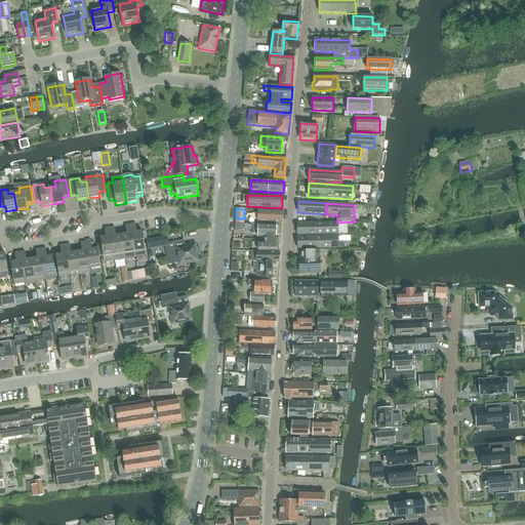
[(281,223),(282,210),(257,209),(257,221),(281,223)]
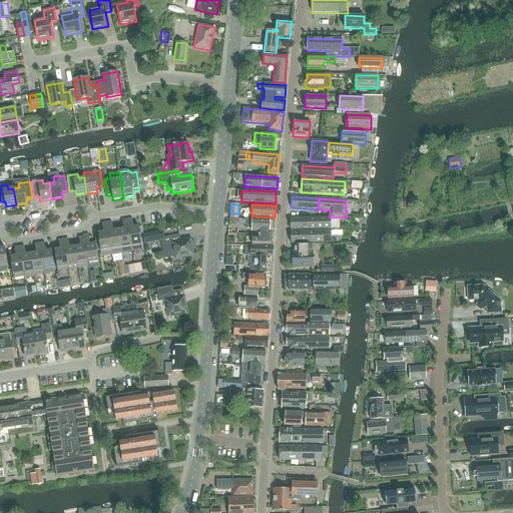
[(330,217),(291,218),(291,229),(331,228),(331,217),(330,217)]
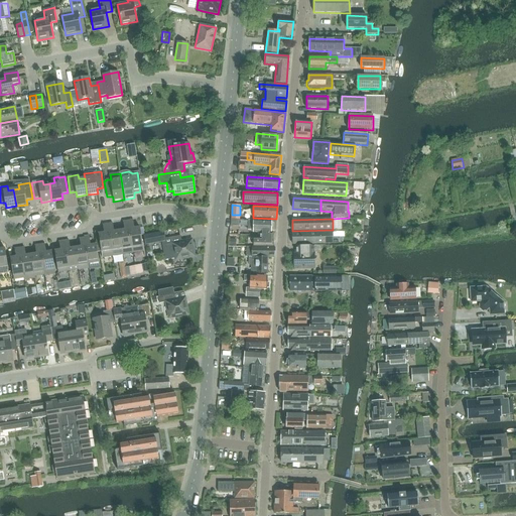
[(271,221),(248,220),(247,230),(253,230),(253,233),(271,233),(271,229),(273,228),(273,224),(271,222),(271,221)]
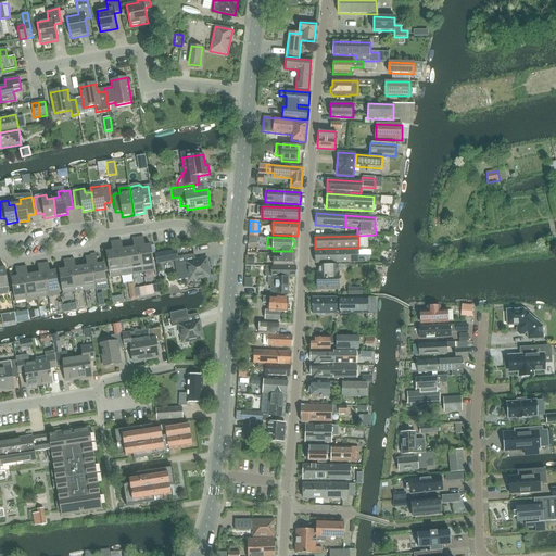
[(133,276),(143,274),(138,238),(133,239),(134,248),(128,249),(133,276)]
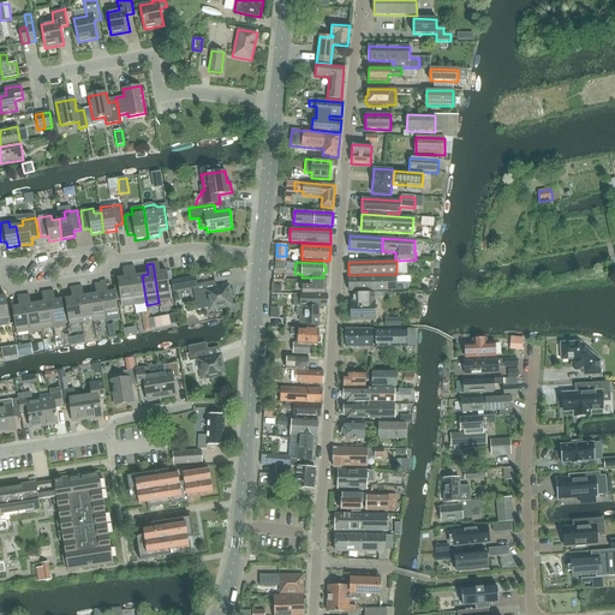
[(159,263),(153,263),(159,303),(171,302),(167,272),(160,273),(159,263)]
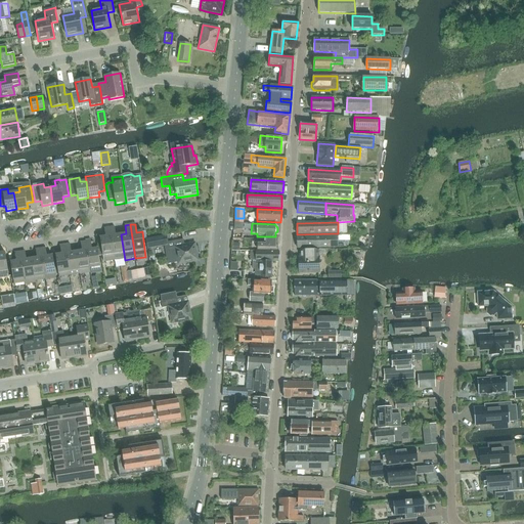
[(125,260),(121,234),(116,235),(114,227),(110,228),(115,261),(125,260)]
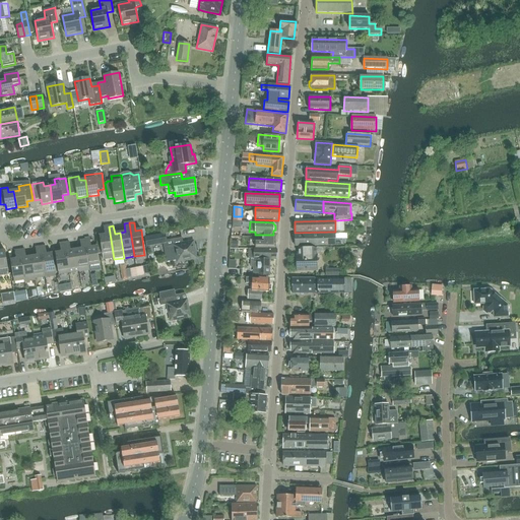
[(103,261),(114,259),(109,226),(104,226),(105,235),(99,236),(103,261)]
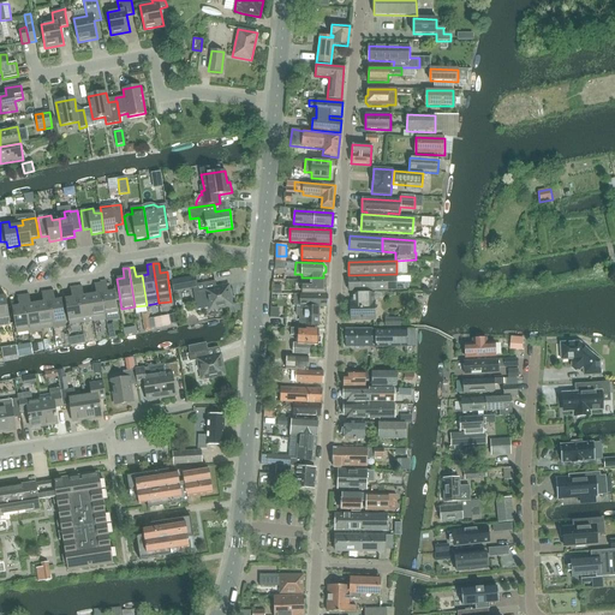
[(396,290),(396,276),(348,278),(348,291),(396,290)]
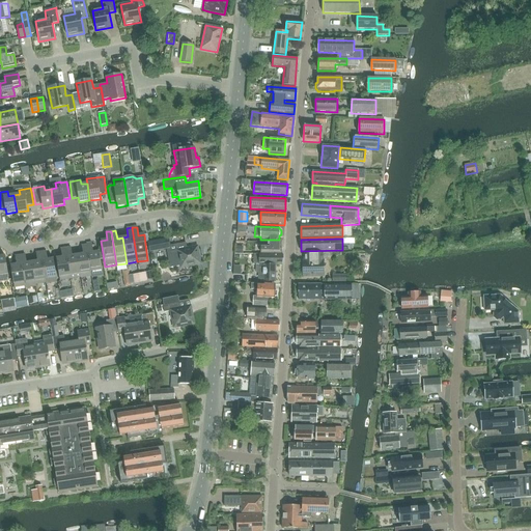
[(149,252),(155,251),(165,249),(169,248),(167,240),(148,244),(149,252)]
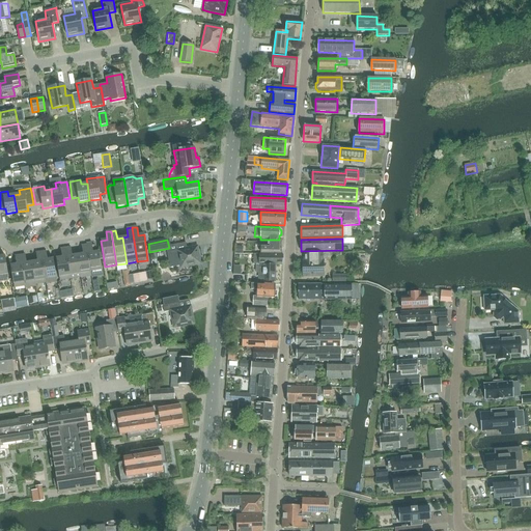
[(281,240),(279,240),(268,240),(268,245),(261,245),(261,253),(281,253),(281,240)]
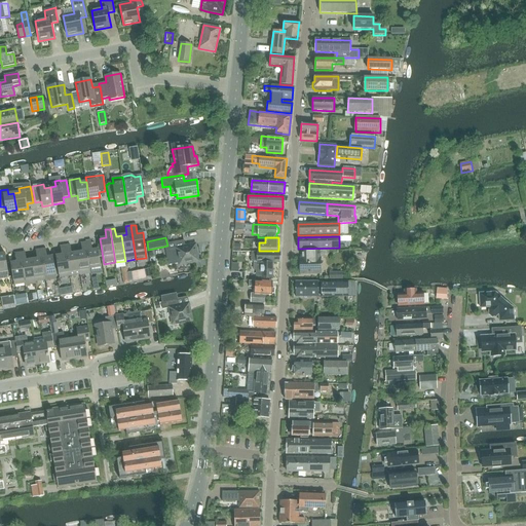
[(185,247),(184,240),(168,243),(170,251),(166,251),(170,265),(179,263),(179,265),(198,262),(195,245),(185,247)]
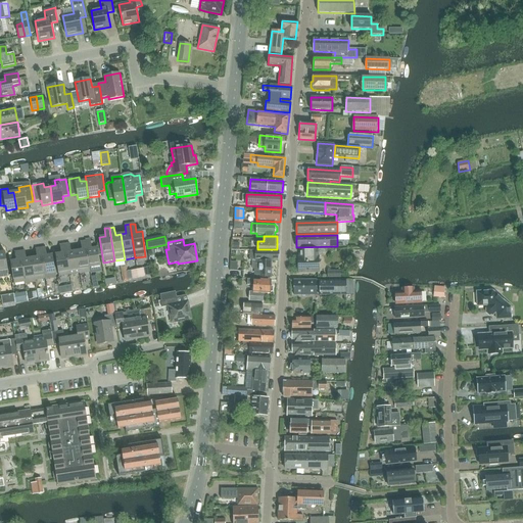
[(90,273),(89,268),(85,241),(81,242),(82,250),(77,251),(80,275),(90,273)]
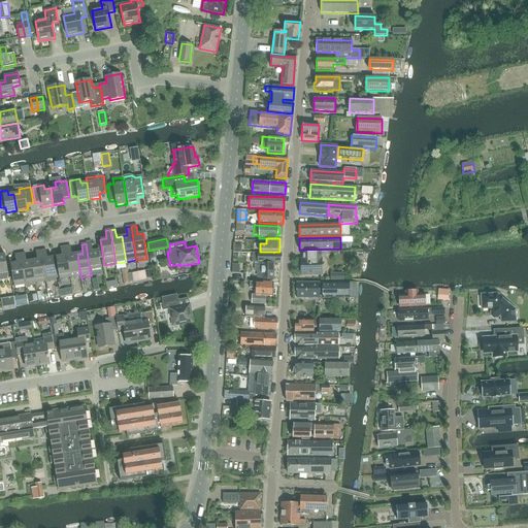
[(86,243),(90,270),(91,275),(102,274),(98,251),(93,252),(91,243),(86,243)]
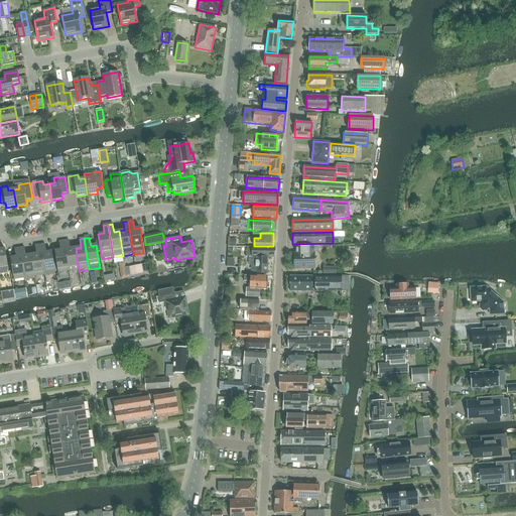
[(58,274),(69,272),(63,241),(58,242),(60,250),(54,251),(58,274)]
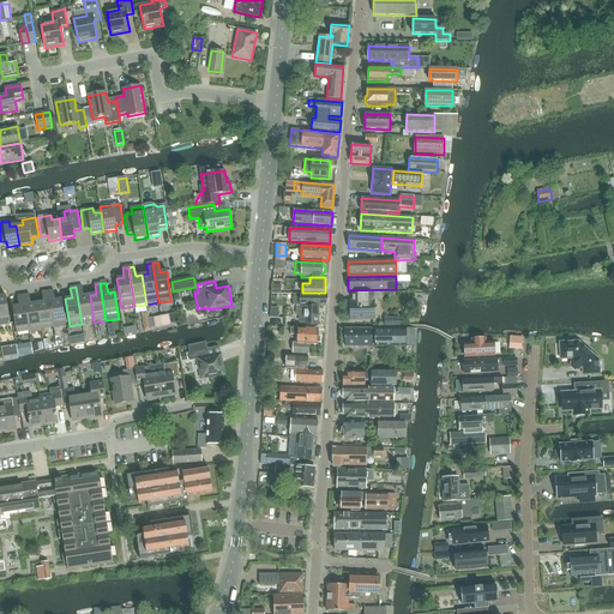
[(94,323),(90,295),(83,296),(82,287),(76,287),(82,324),(94,323)]
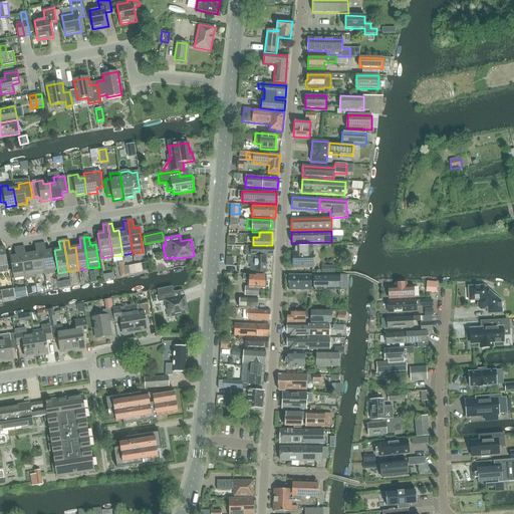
[(39,244),(44,275),(55,274),(51,251),(46,251),(44,243),(39,244)]
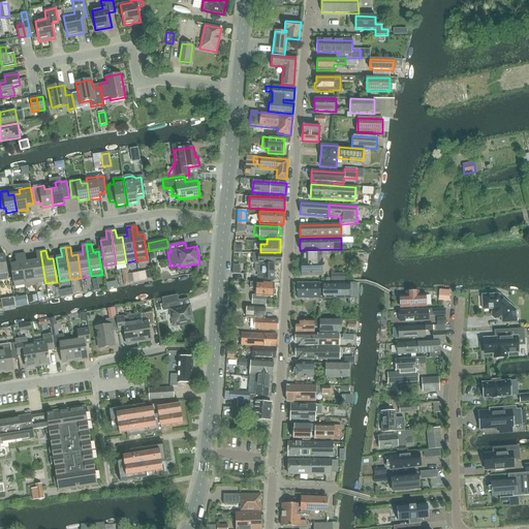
[(35,284),(45,283),(40,251),(36,252),(37,260),(32,261),(35,284)]
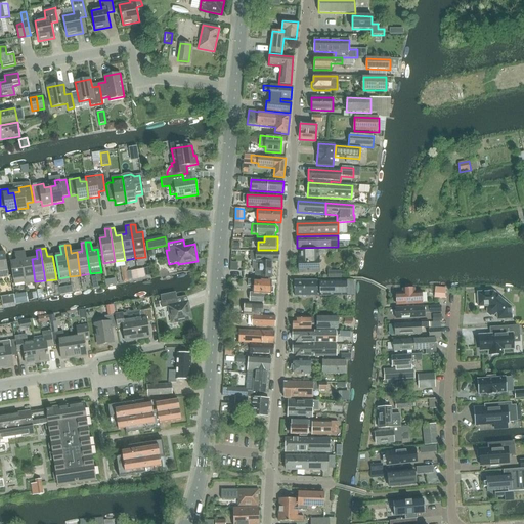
[(318,250),(305,251),(300,251),(300,258),(298,258),(299,262),(297,264),(297,268),(299,269),(299,273),(319,273),(318,250)]
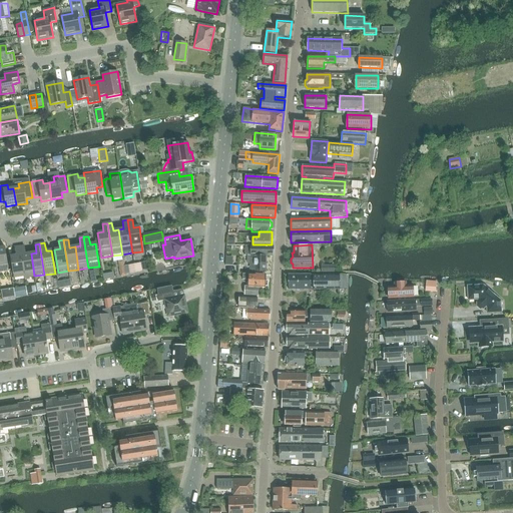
[(274,257),(274,246),(244,245),(244,252),(250,252),(249,272),(266,273),(267,255),(274,257)]
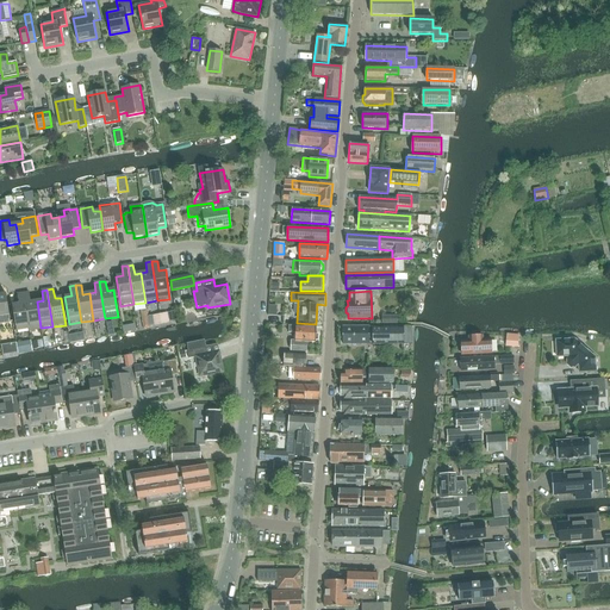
[(12,305),(17,331),(29,330),(23,293),(17,294),(19,304),(12,305)]
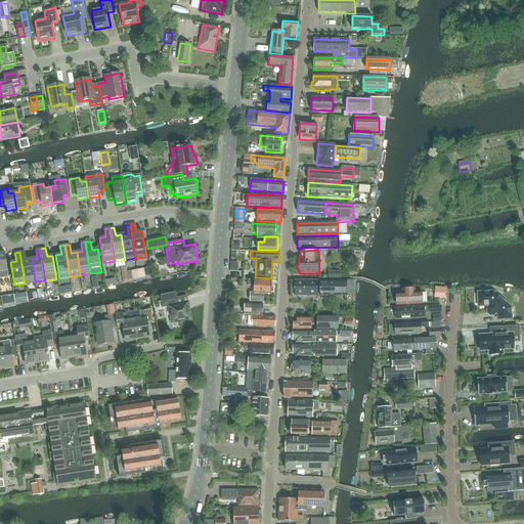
[(36,284),(35,281),(32,259),(26,260),(25,252),(19,252),(25,284),(25,286),(36,284)]
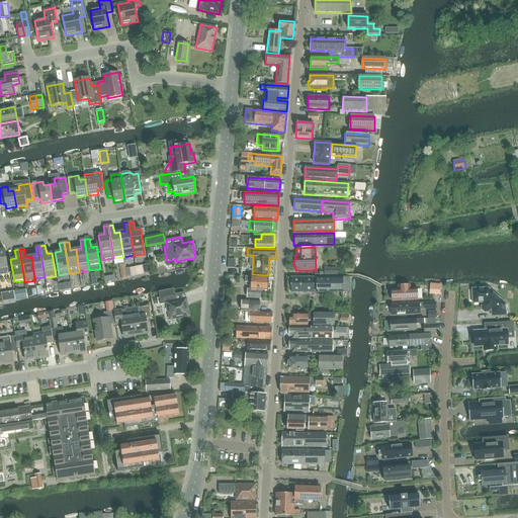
[(0,275),(9,274),(8,267),(5,250),(0,250),(0,275)]
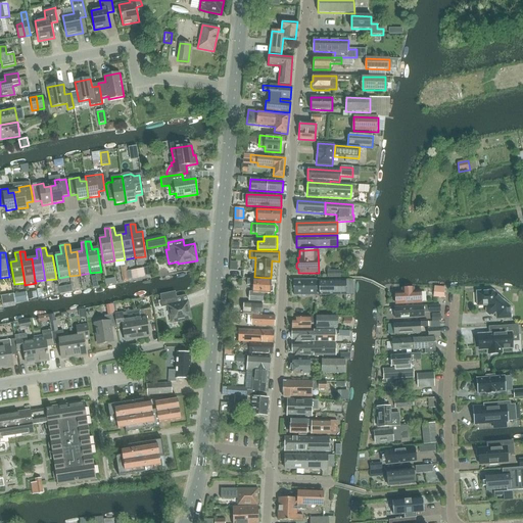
[(271,294),(271,281),(247,280),(247,286),(253,286),(253,293),(249,293),(249,301),(263,301),(263,294),(271,294)]
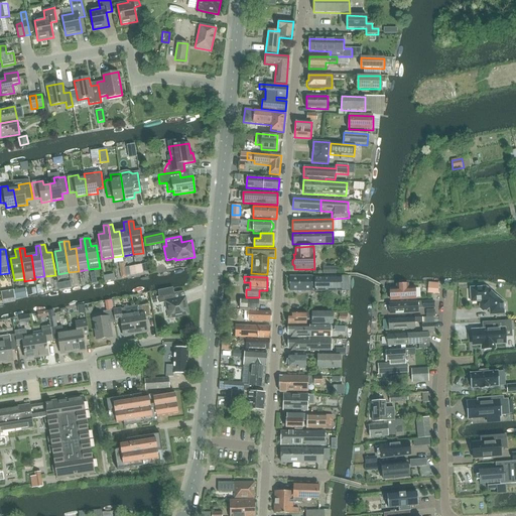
[(349,279),(349,276),(341,276),(289,277),(290,291),(311,291),(311,287),(315,287),(315,291),(341,291),(349,291),(349,281),(349,279)]
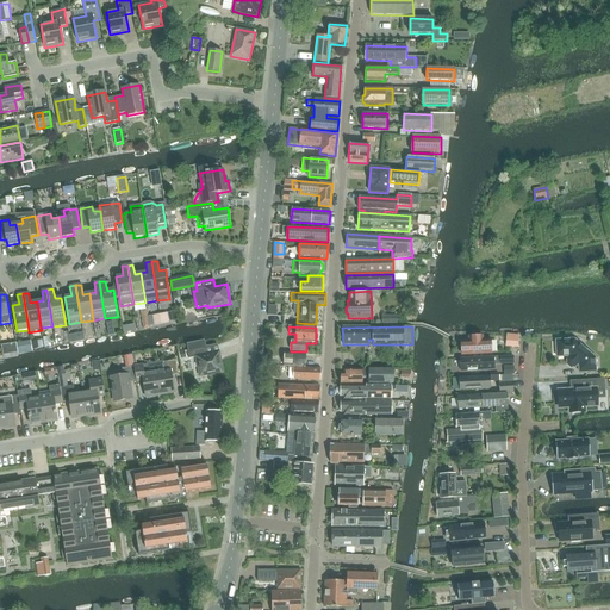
[(517,347),(518,335),(506,334),(505,347),(517,347)]
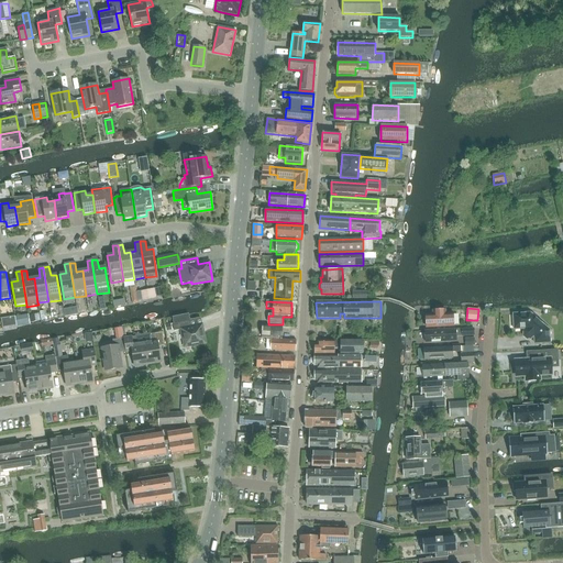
[(432,311),(433,315),(426,316),(426,328),(453,327),(453,313),(445,315),(445,310),(432,311)]
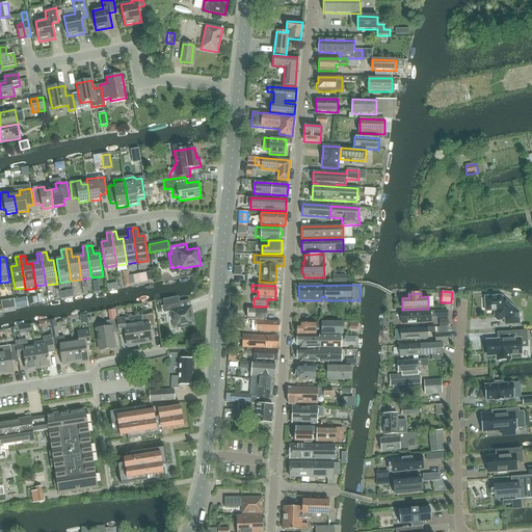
[(181,302),(179,297),(163,300),(164,307),(163,307),(164,313),(171,312),(175,328),(194,324),(190,308),(187,308),(186,301),(181,302)]
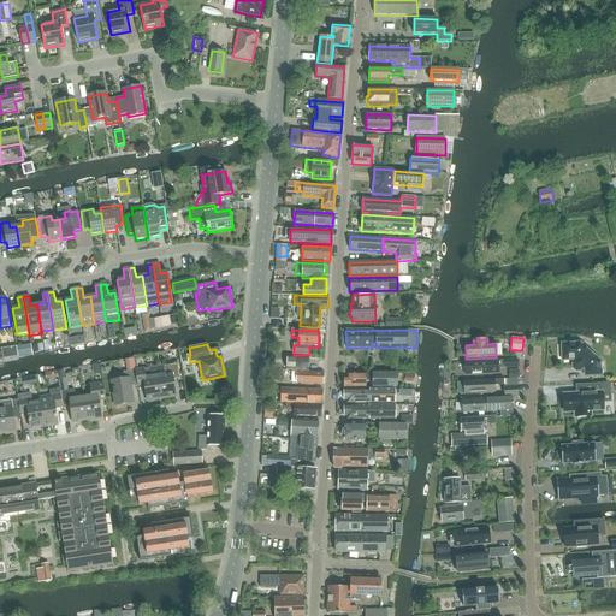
[(602,362),(580,344),(562,345),(562,361),(574,361),(575,362),(574,363),(574,366),(574,368),(578,371),(580,372),(582,371),(584,369),(585,371),(585,378),(602,377),(602,362)]
